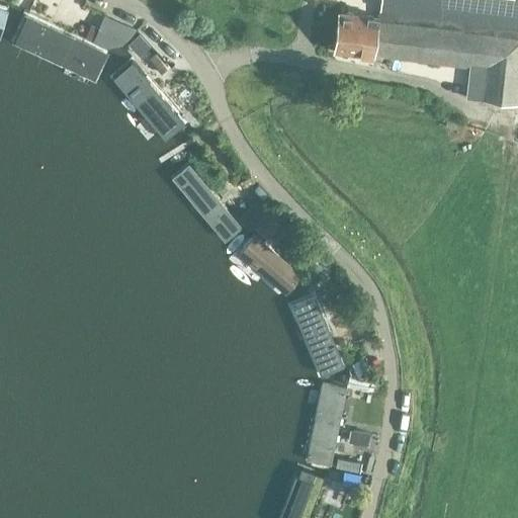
[(517,0),(380,0),(379,16),(338,12),(333,49),(467,66),(465,97),(517,103),(517,0)]
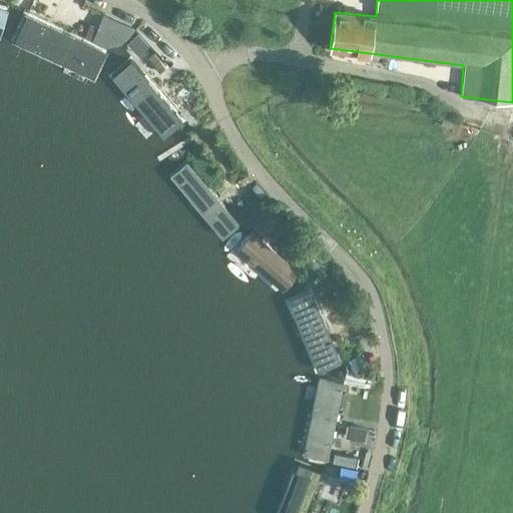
[(0,38),(10,10),(0,6),(0,38)]
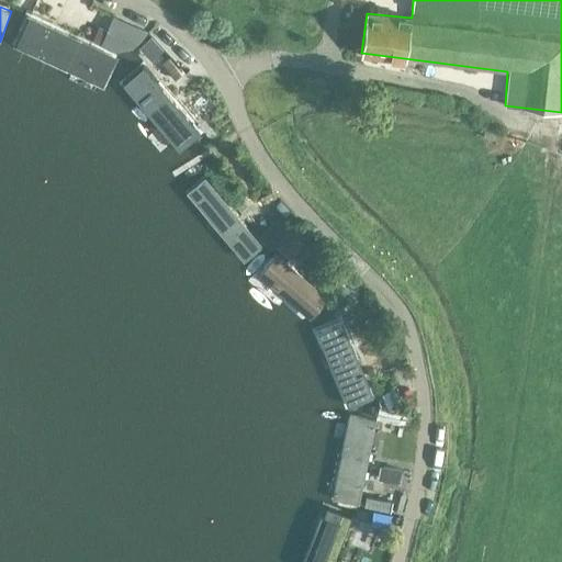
[(117,55),(26,14),(12,47),(102,88),(117,55)]
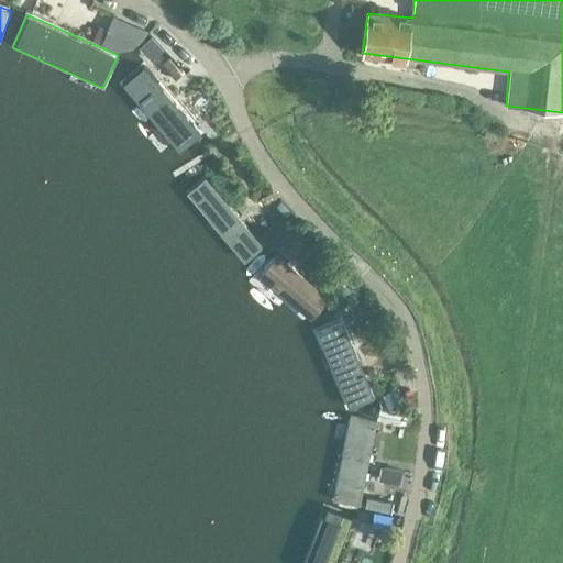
[(145,30),(113,17),(101,43),(114,51),(130,46),(145,30)]
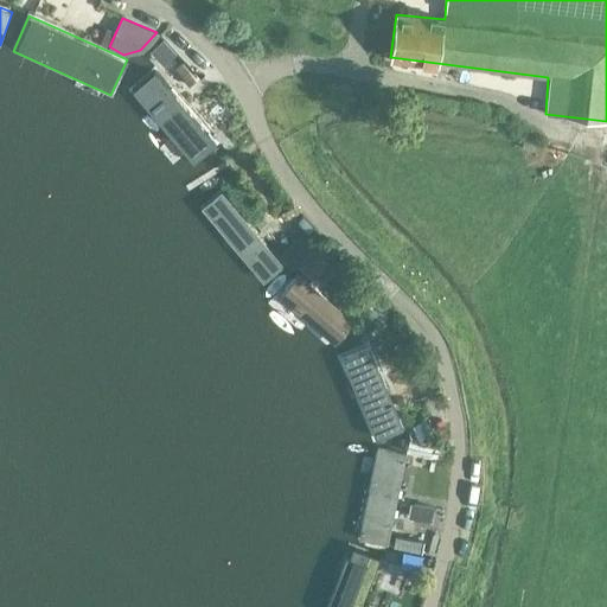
[(151,63),(131,80),(197,160),(217,144),(153,64),(151,63)]
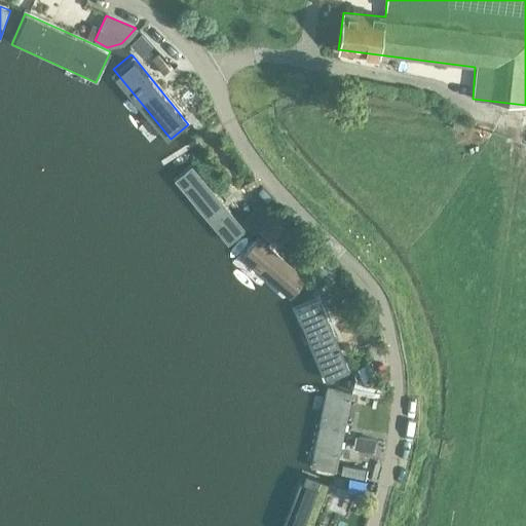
[(194,165),(179,178),(232,243),(248,230),(194,165)]
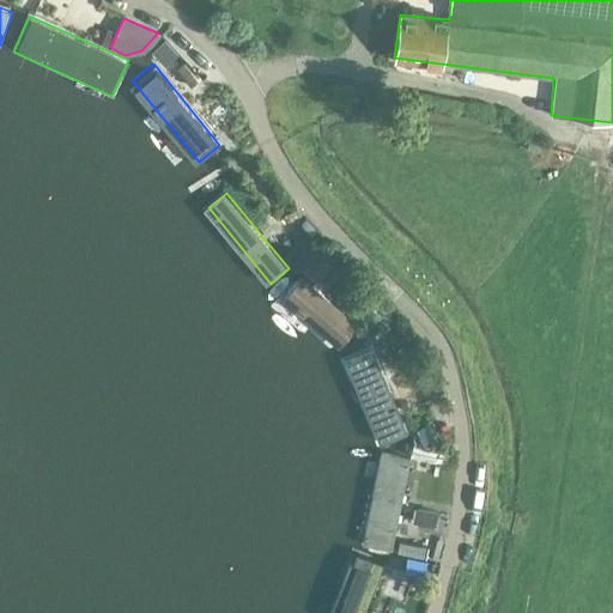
[(326,262),(319,254),(303,266),(314,275),(326,262)]
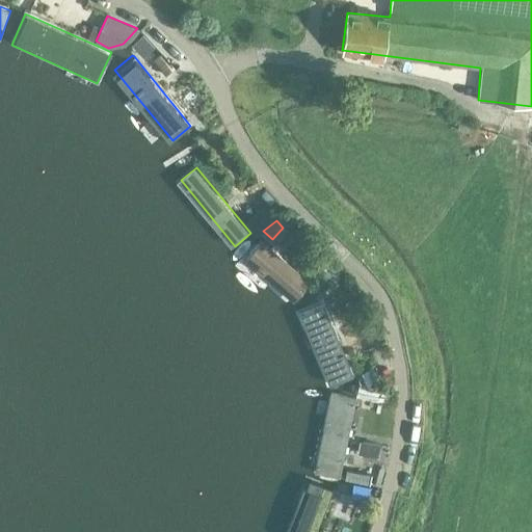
[(265,238),(247,259),(296,299),(314,278),(265,238)]
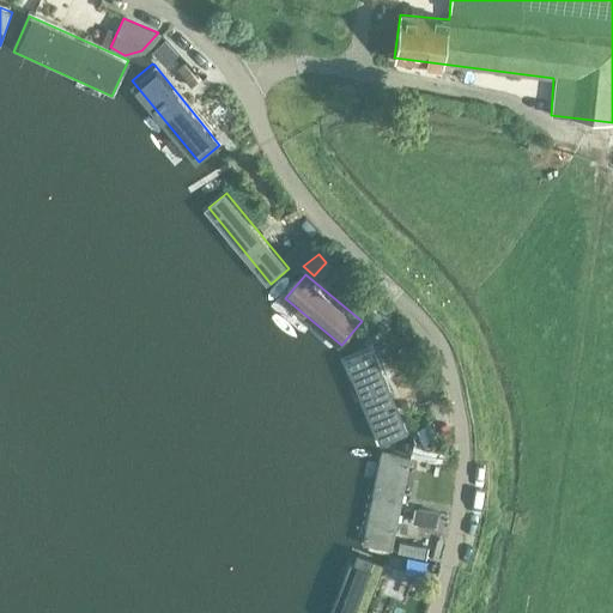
[(372,340),(346,351),(390,453),(417,442),(372,340)]
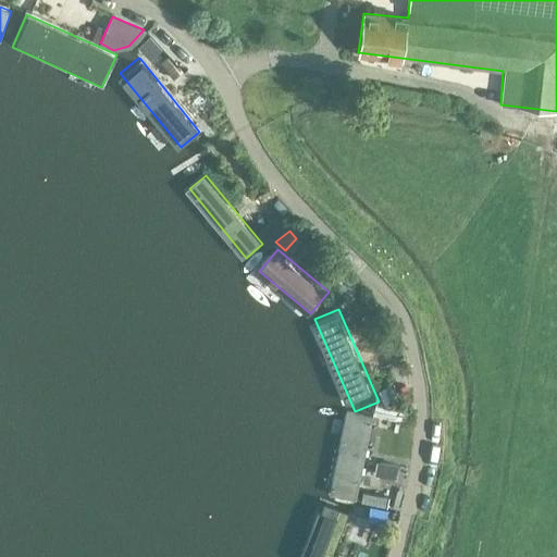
[(399,408),(376,403),(374,415),(397,419),(399,408)]
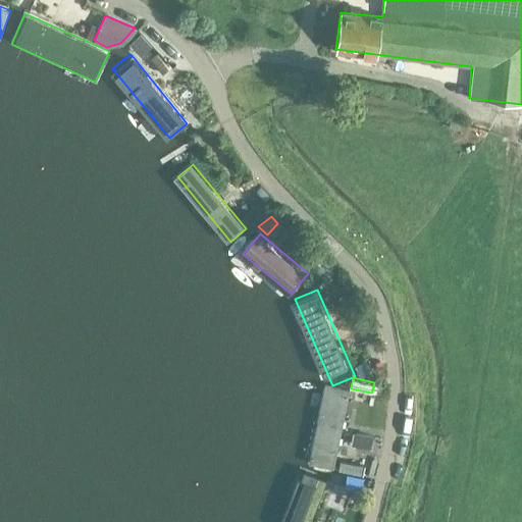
[(350,390),(324,385),(310,465),(335,470),(350,390)]
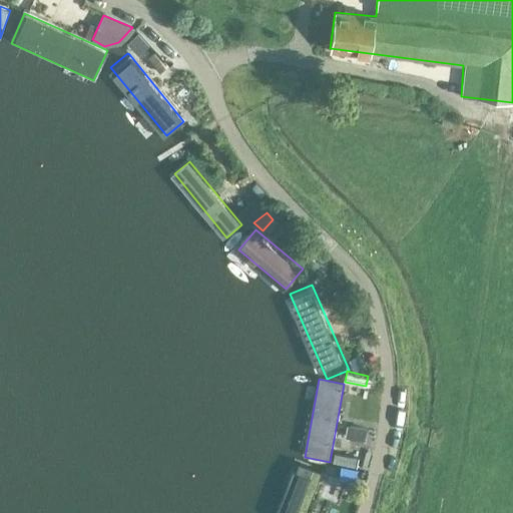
[(367,429),(350,426),(348,438),(365,440),(367,429)]
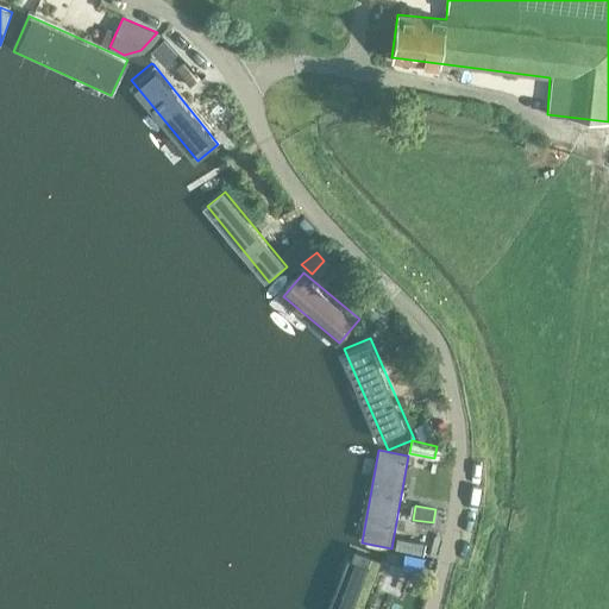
[(358,546),(332,608),(369,608),(389,559),(358,546)]
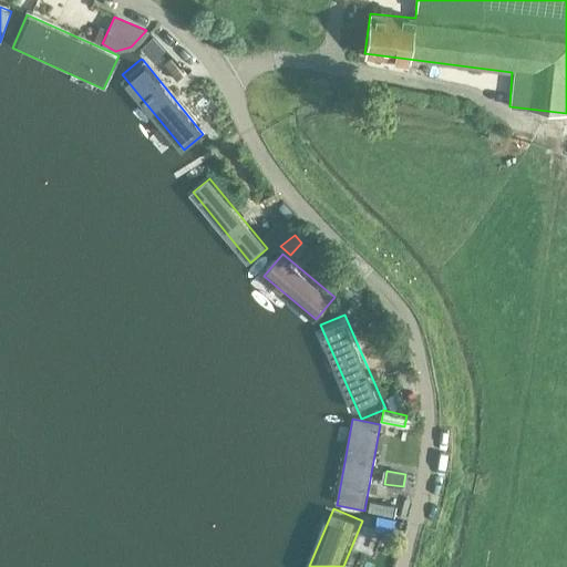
[(398,516),(380,513),(378,526),(394,529),(398,516)]
